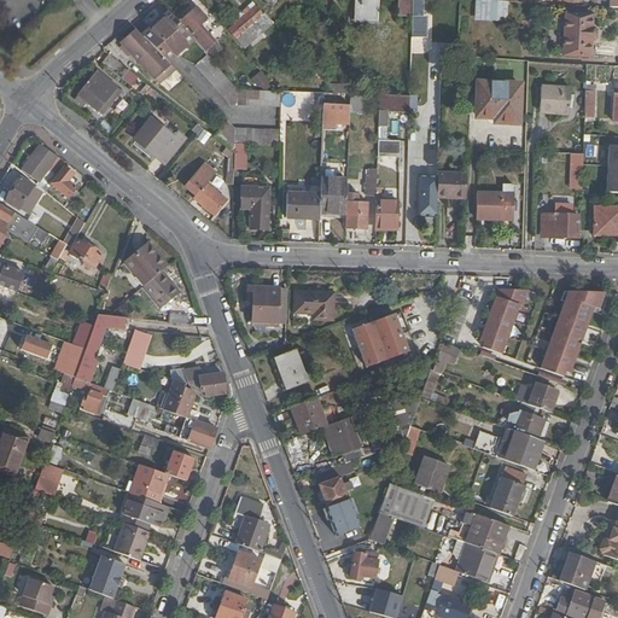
[(357,0),(351,0),(351,28),(377,29),(378,23),(357,22),(357,0)]
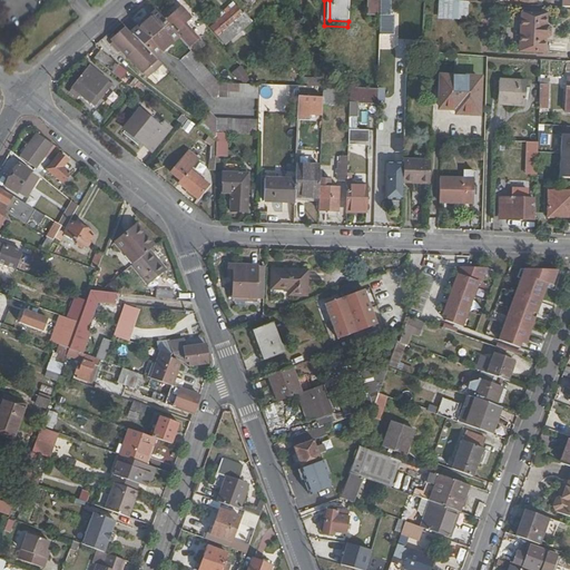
[(349,0),(330,0),(330,20),(349,21),(349,0)]
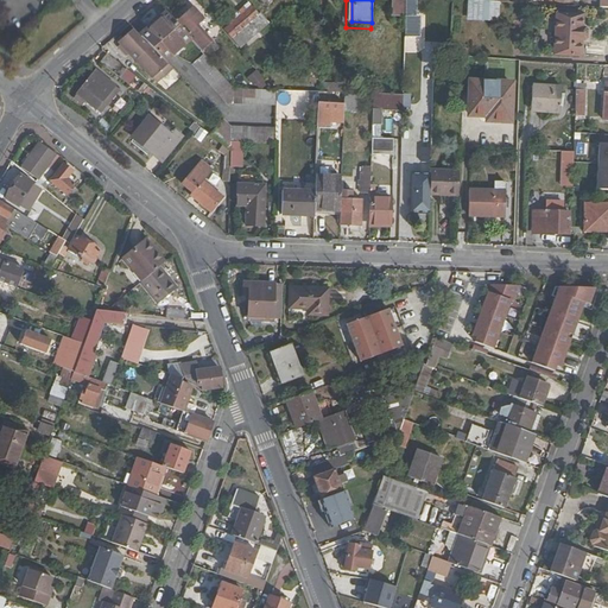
[(404,36),(419,36),(419,17),(416,17),(416,0),(390,0),(390,16),(405,16),(404,36)]
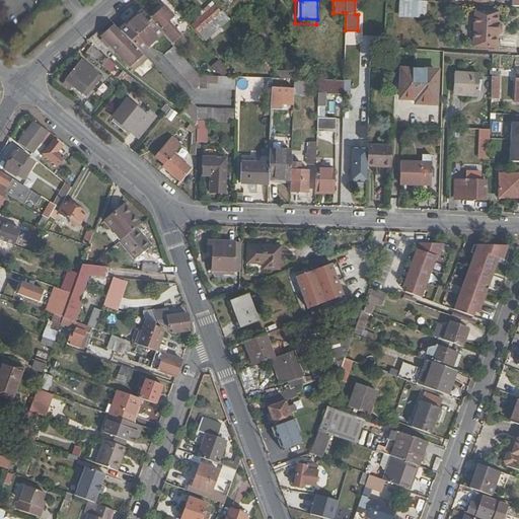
[(398,0),(398,16),(426,17),(426,0),(398,0)]
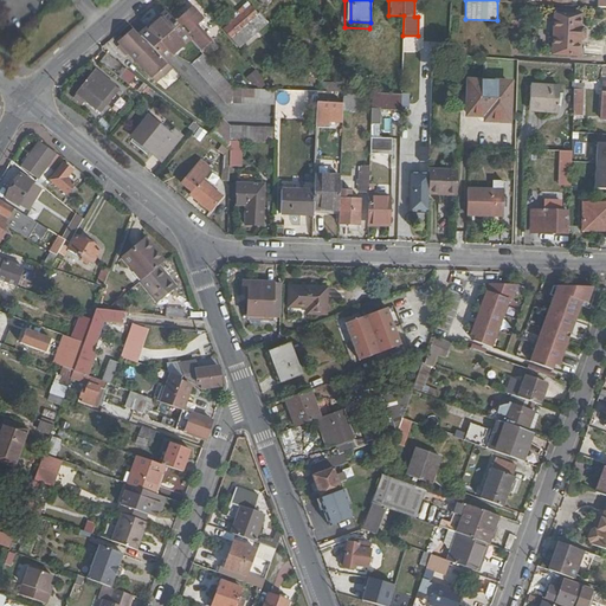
[(175,17),(172,20),(189,39),(201,53),(211,45),(197,28),(205,21),(194,8),(180,21),(175,17)]
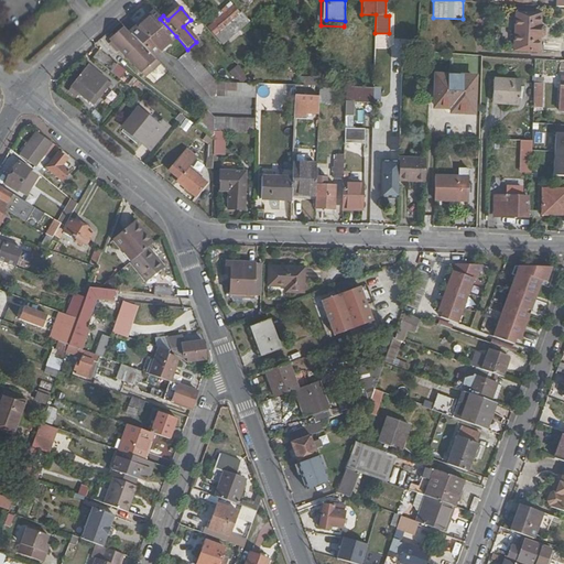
[(234,10),(210,30),(225,46),(250,23),(242,14),(240,17),(234,10)]
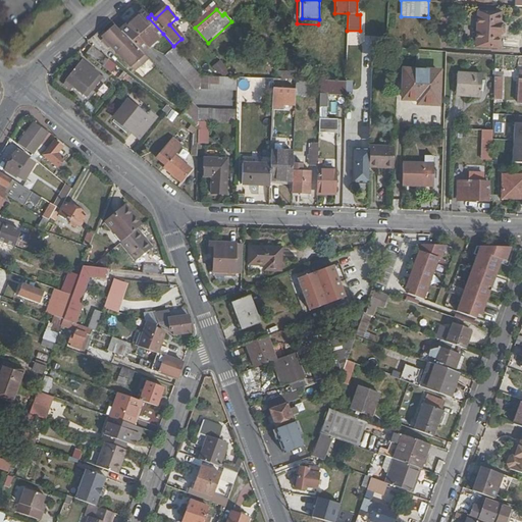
[(503,13),(479,12),(477,49),(501,50),(502,38),(506,36),(507,28),(505,25),(502,24),(503,13)]
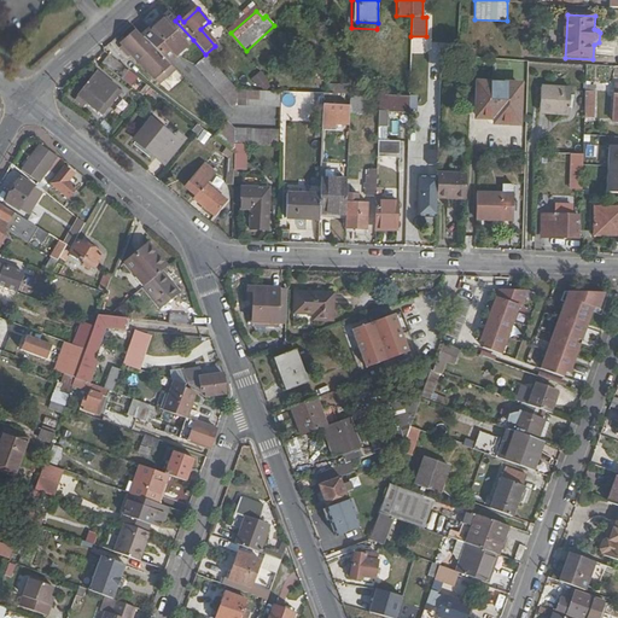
[(172,16),(145,40),(152,47),(168,62),(193,40),(175,21),(172,16)]
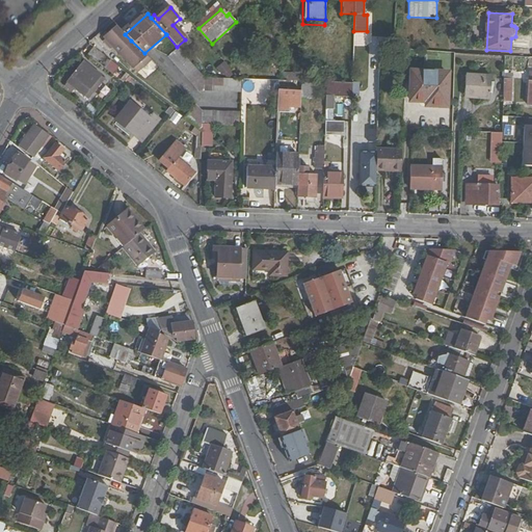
[(144,53),(131,41),(129,43),(115,29),(104,41),(107,43),(104,45),(112,53),(114,51),(135,72),(149,58),(144,53)]
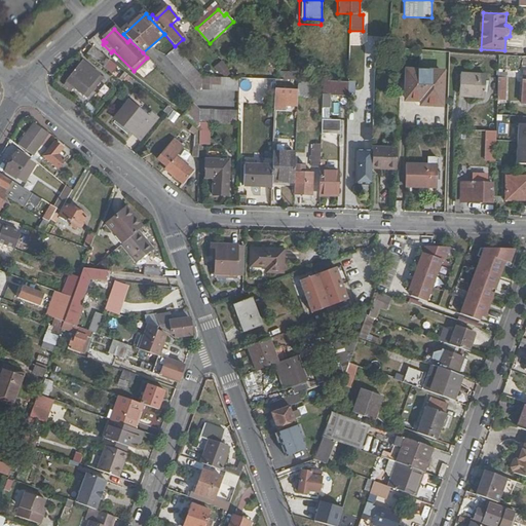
[(203,78),(176,48),(166,57),(198,91),(203,90),(203,89),(203,78)]
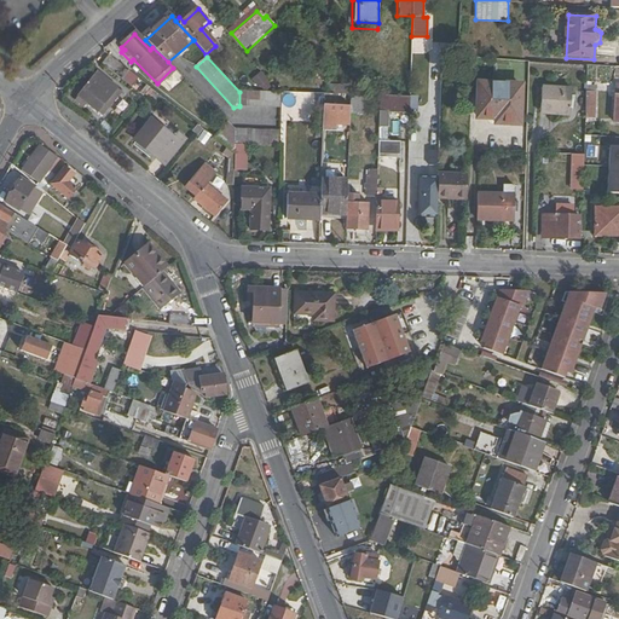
[(139,80),(111,58),(105,67),(132,88),(139,80)]
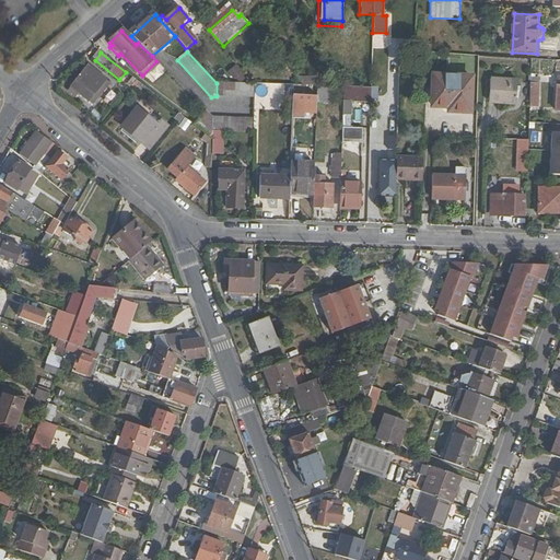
[(156,61),(142,76),(147,80),(161,66),(156,61)]
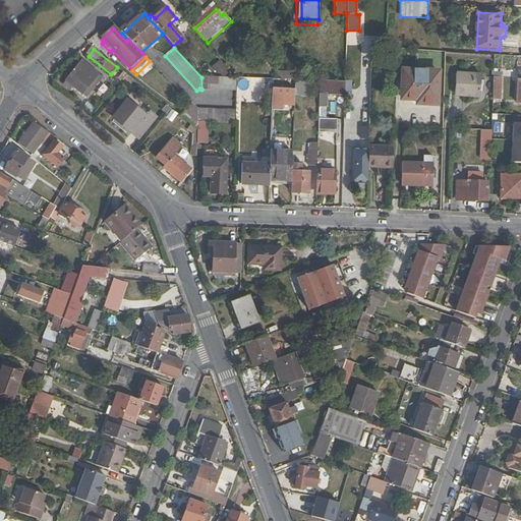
[(222,77),(229,71),(220,59),(212,65),(222,77)]
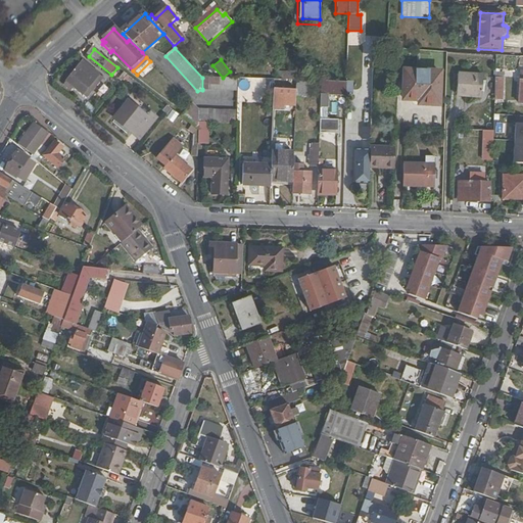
[(83,63),(67,84),(74,89),(87,99),(103,80),(83,63)]
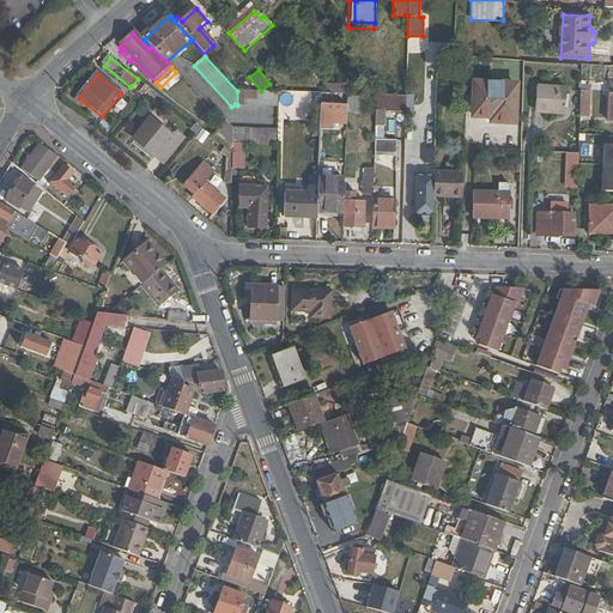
[(516,125),(517,85),(475,84),(474,117),(493,117),(493,123),(516,125)]
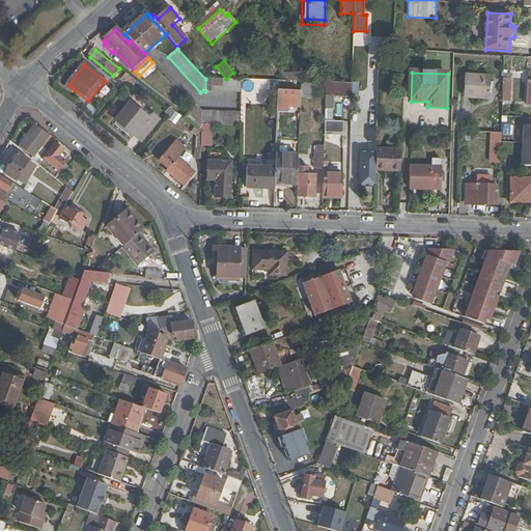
[(466,75),(466,98),(492,99),(492,75),(466,75)]
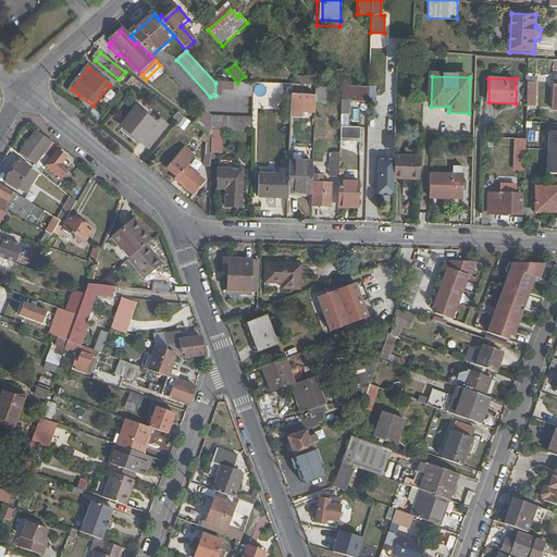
[(255,84),(215,83),(215,95),(254,96),(255,84)]
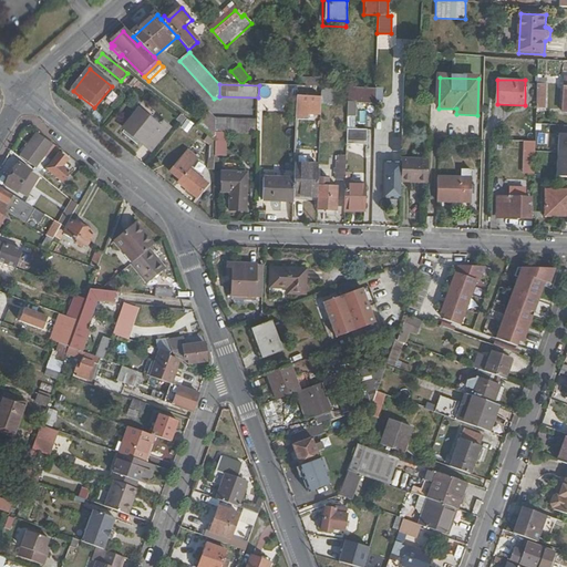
[(547,84),(538,84),(538,110),(547,110),(547,84)]
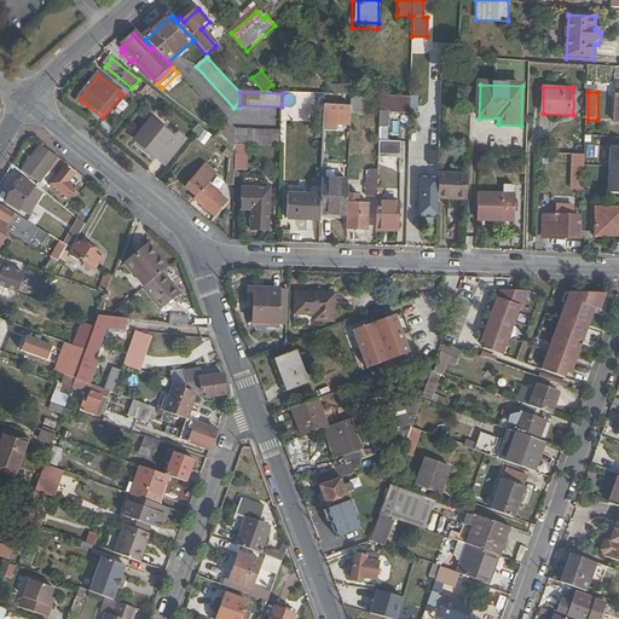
[(412,98),(382,98),(382,114),(412,114),(412,98)]
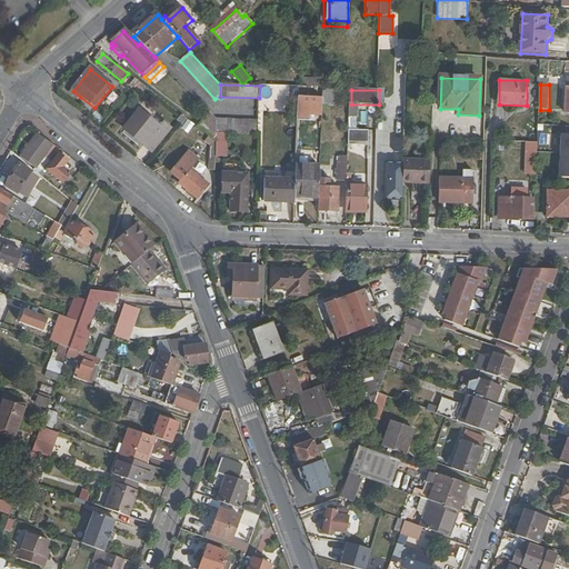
[(80,97),(73,91),(70,95),(78,100),(80,97)]
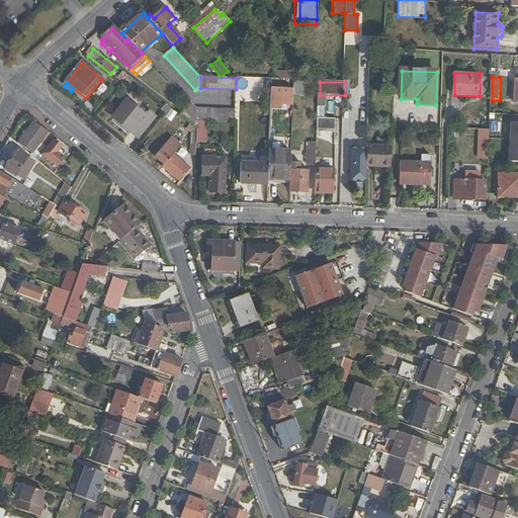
[(294,90),(272,89),(271,106),(283,106),(283,104),(293,105),(294,90)]
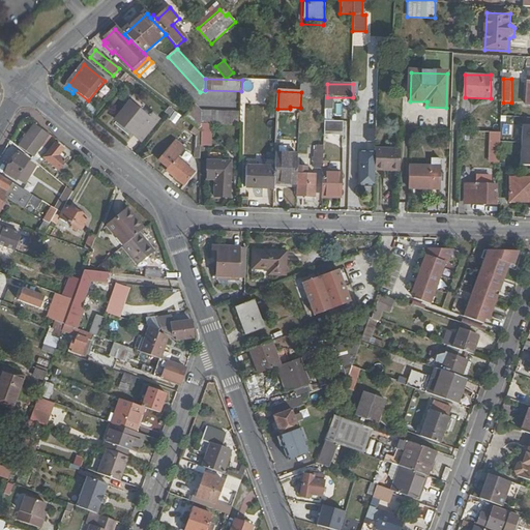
[(129,106),(116,122),(143,144),(159,122),(151,117),(149,120),(129,106)]
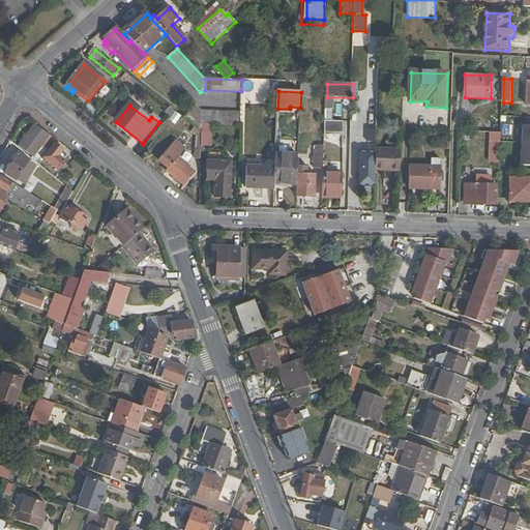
[(204,117),(204,114),(197,107),(185,120),(203,134),(203,127),(204,117)]
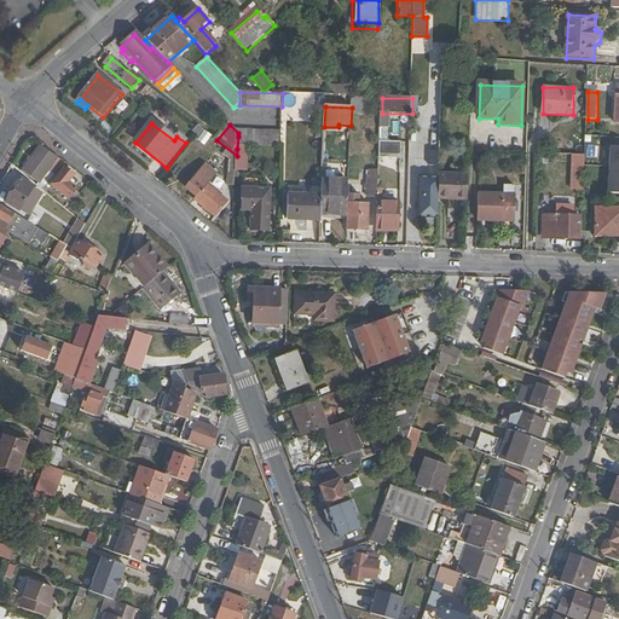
[(196,139),(204,144),(210,134),(203,129),(196,139)]
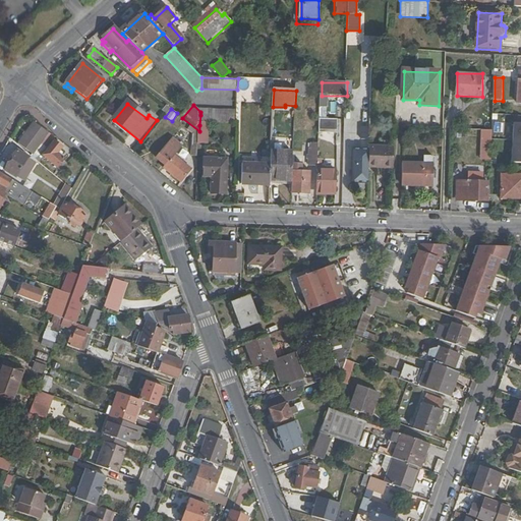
[(236,115),(200,115),(199,125),(236,125),(236,115)]
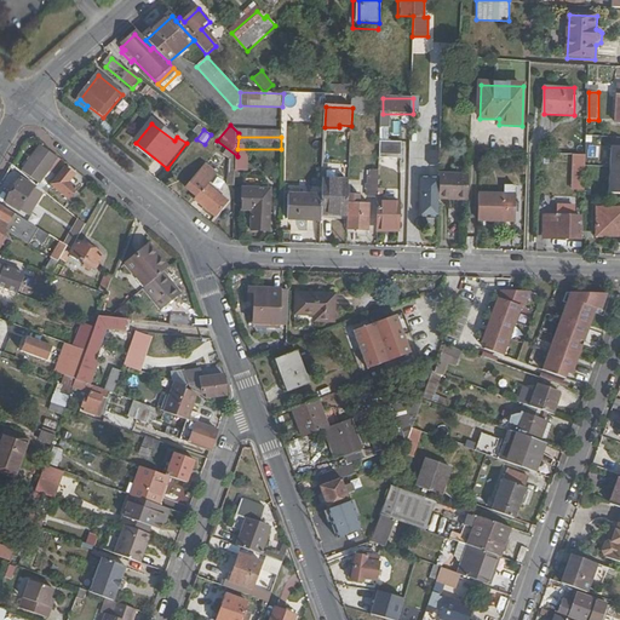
[(402,143),(382,143),(382,164),(402,164),(402,143)]
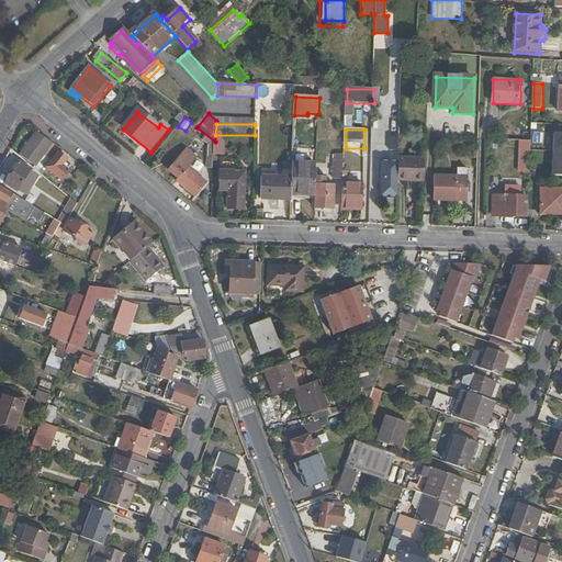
[(47,161),(56,149),(35,132),(18,153),(23,159),(25,157),(29,160),(37,150),(41,153),(38,154),(47,161)]
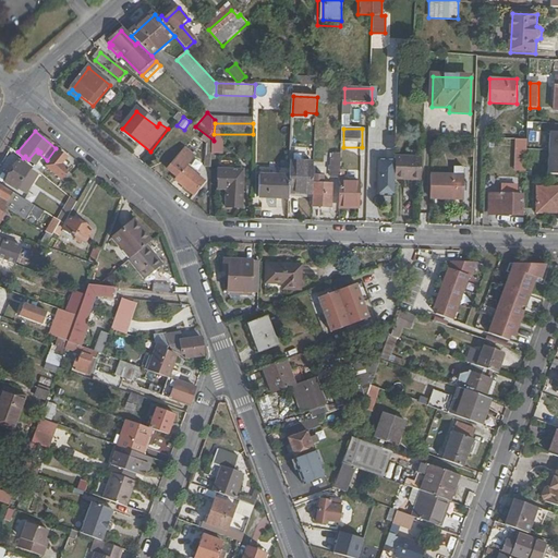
[(313,148),(331,148),(331,140),(313,138),(313,148)]
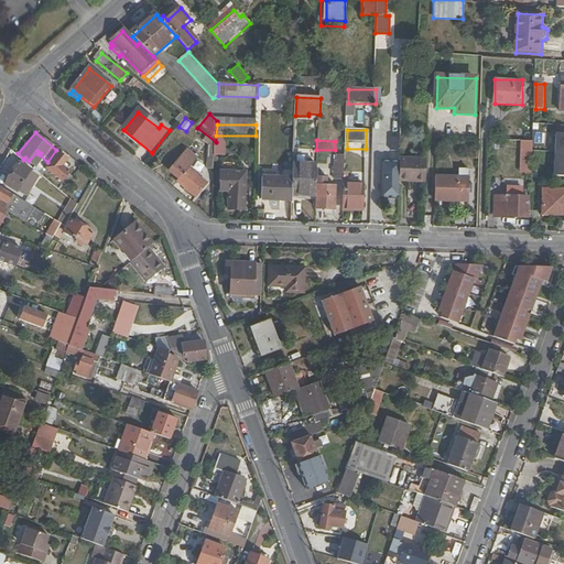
[(533,172),(534,143),(524,143),(524,158),(528,158),(527,172),(533,172)]
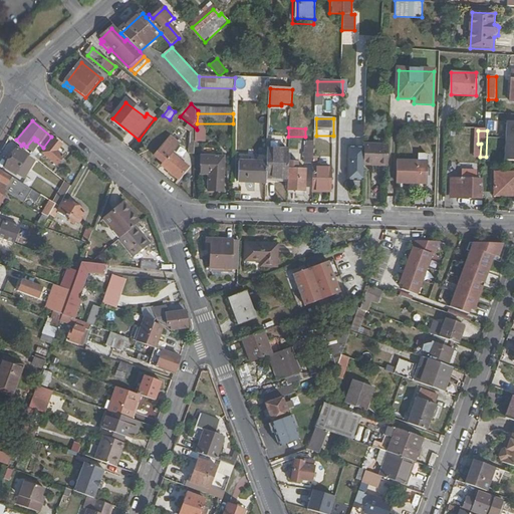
[(180,181),(190,168),(174,155),(181,145),(171,138),(156,158),(165,165),(163,168),(180,181)]
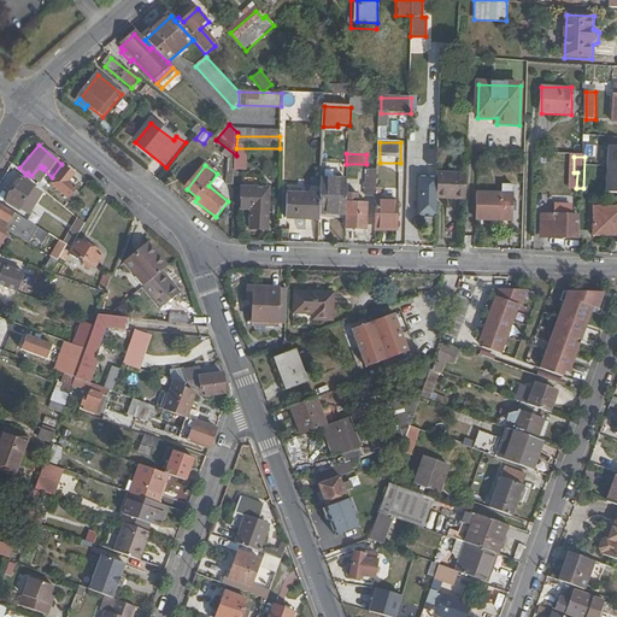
[(616,165),(607,165),(606,193),(616,193),(616,165)]
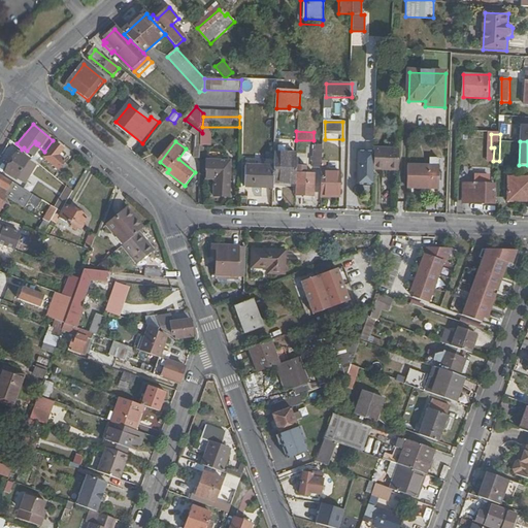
[(61,149),(54,142),(41,158),(56,168),(63,160),(57,155),(61,149)]
